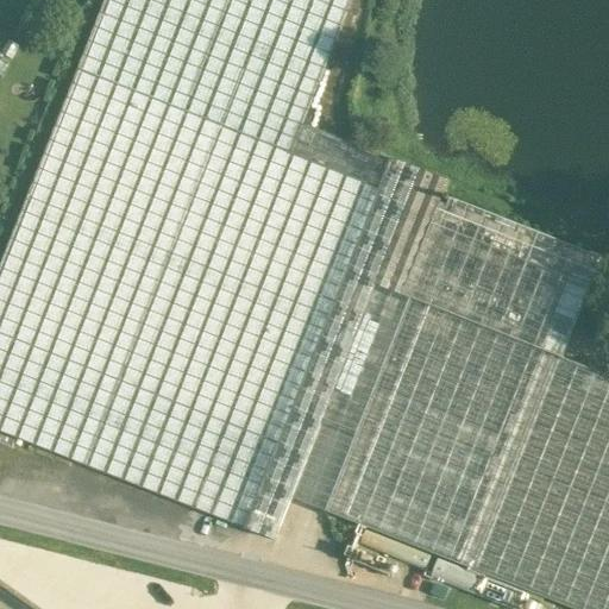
[(106,0),(90,41),(303,125),(352,0),(106,0)]
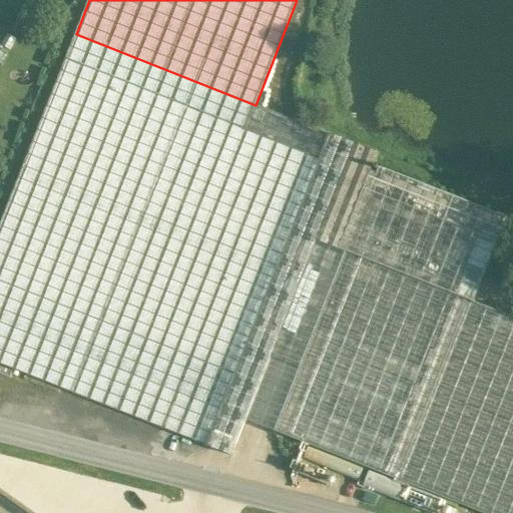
[(255,105),(76,34),(0,226),(0,364),(231,456),(246,420),(319,234),(337,188),(355,144),(255,105)]
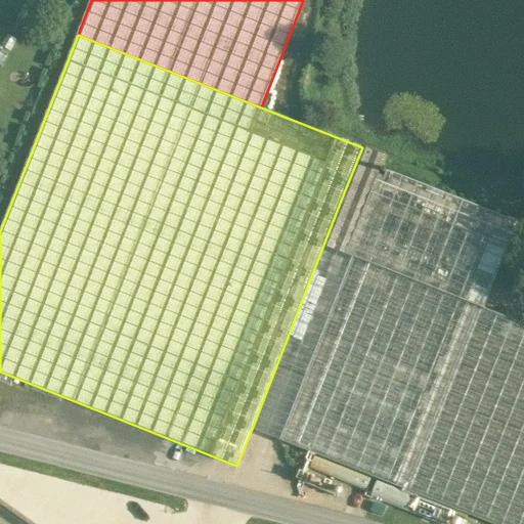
[(362,147),(344,192),(369,202),(380,175),(387,158),(362,147)]
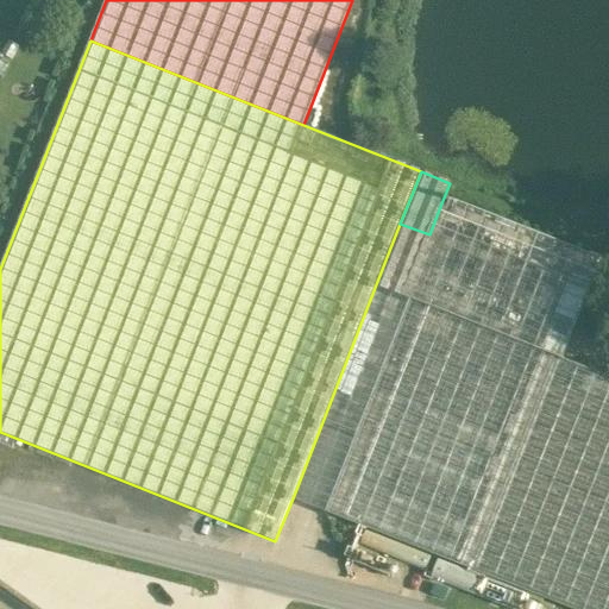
[(604,259),(452,199),(450,206),(441,203),(429,234),(408,290),(378,278),(293,498),(572,608),(608,608),(608,376),(564,359),(575,331),(576,331),(604,259)]
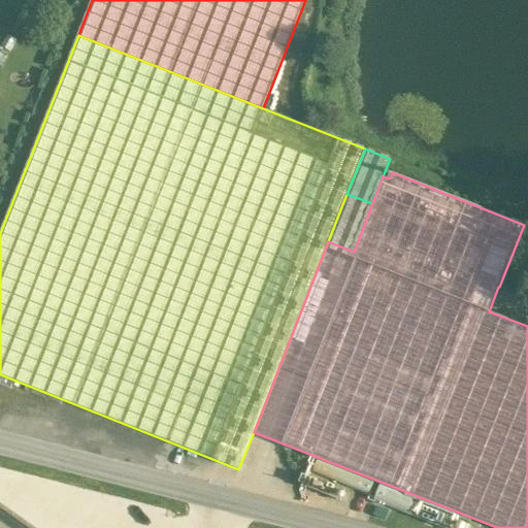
[(372,203),(347,194),(328,241),(354,252),(372,203)]
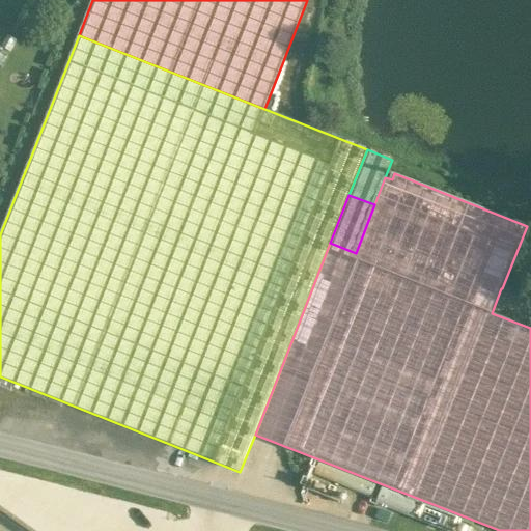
[(319,463),(315,472),(372,496),(376,486),(319,463)]
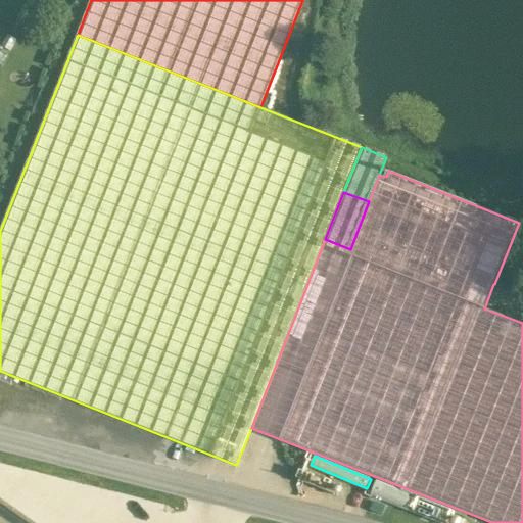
[(318,476),(315,487),(337,493),(340,483),(318,476)]
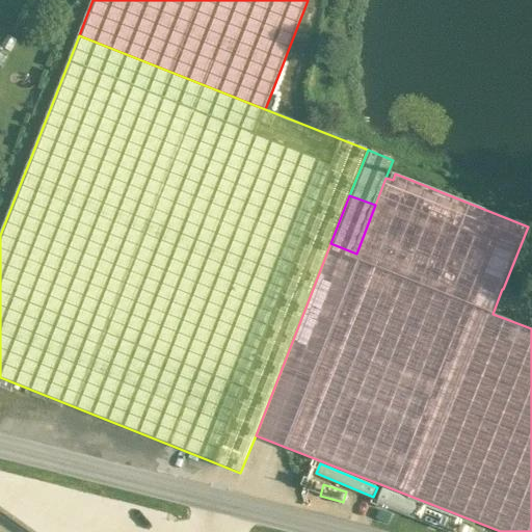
[(0,531),(30,531),(0,510),(0,531)]
